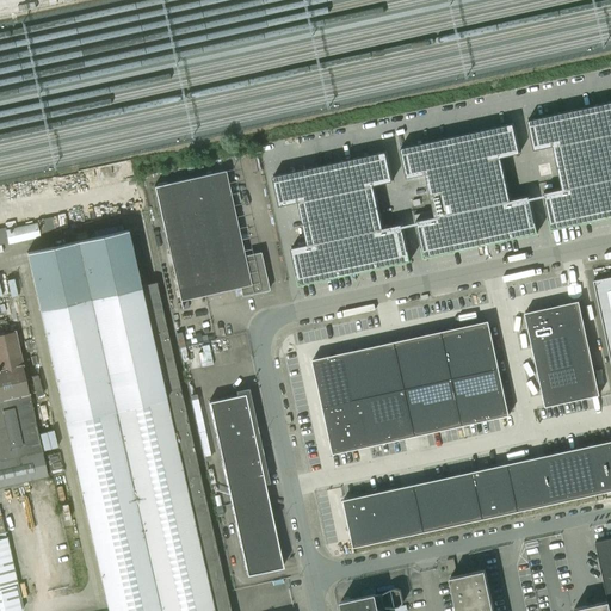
[(610,102),(528,121),(534,150),(553,147),(562,189),(543,192),(551,229),(610,216),(610,102)]
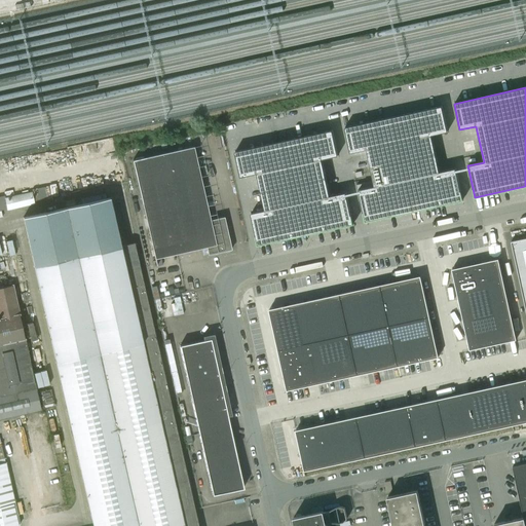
[(440,106),(343,127),(349,153),(366,150),(374,187),(358,190),(364,222),(461,201),(454,168),(438,173),(429,136),(446,133),(440,106)]
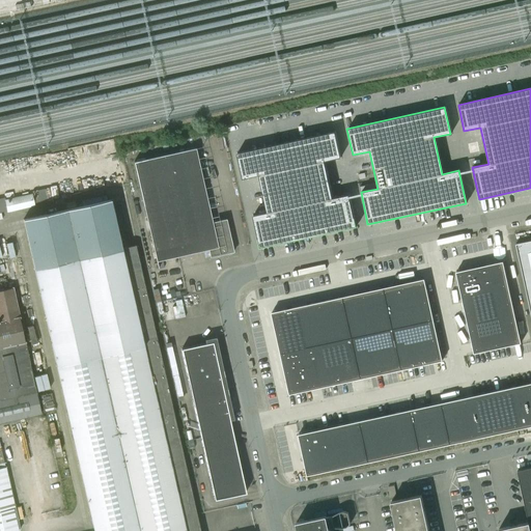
[(335,132),(236,154),(243,179),(258,176),(267,213),(252,216),(257,240),(258,240),(259,248),(356,226),(350,194),(333,198),(325,162),(341,158),(335,132)]
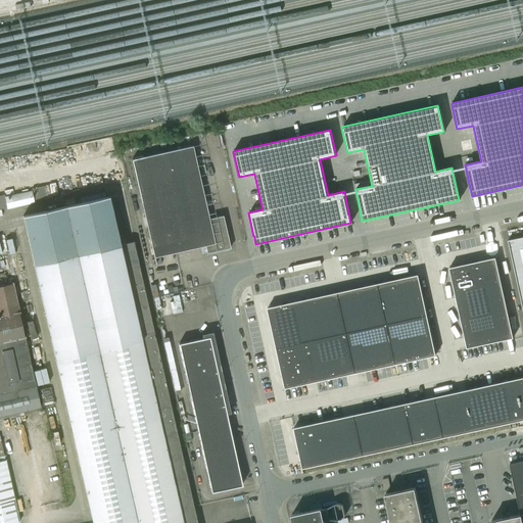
[(192,146),(132,159),(153,257),(204,245),(206,253),(230,248),(223,216),(208,219),(192,146)]
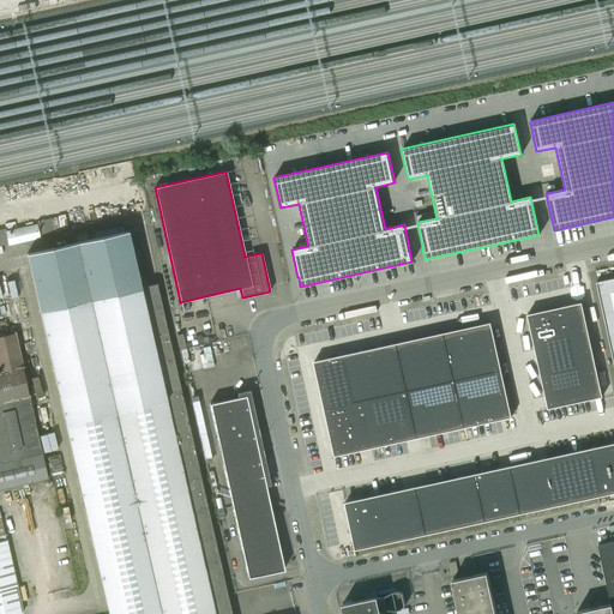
[(36,224),(5,230),(8,245),(40,239),(36,224)]
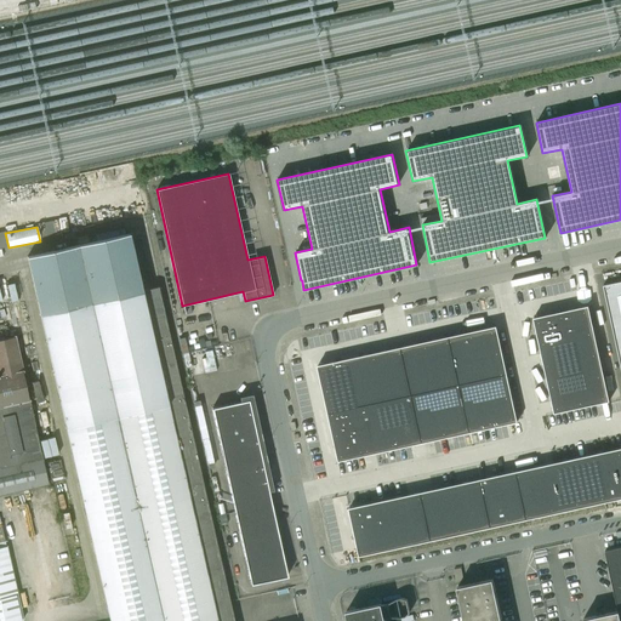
[(28,256),(109,620),(233,620),(233,619),(212,529),(158,286),(142,290),(130,233),(28,256)]
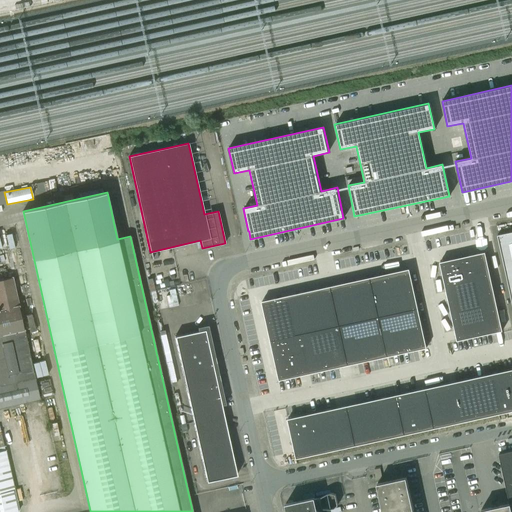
[(511,231),(497,235),(511,302),(511,231)]
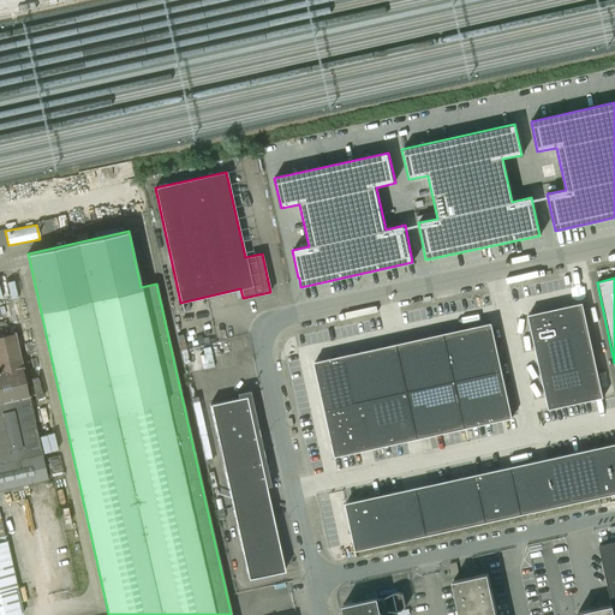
[(583,304),(529,316),(549,410),(603,398),(602,393),(583,304)]
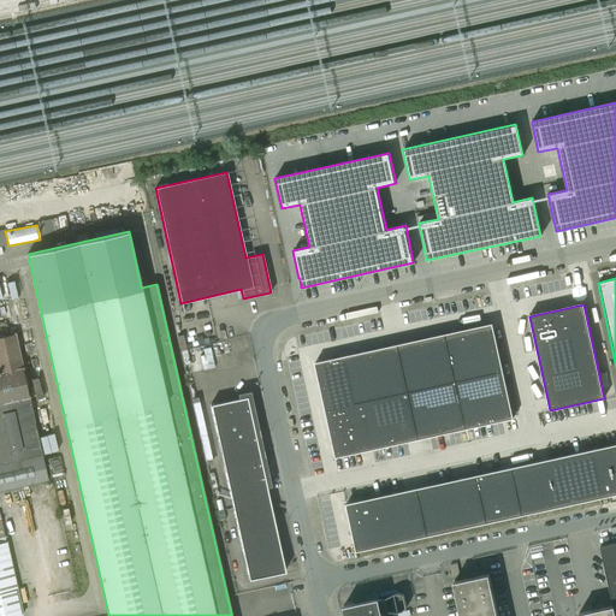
[(492,324),(445,335),(455,381),(503,371),(492,324)]
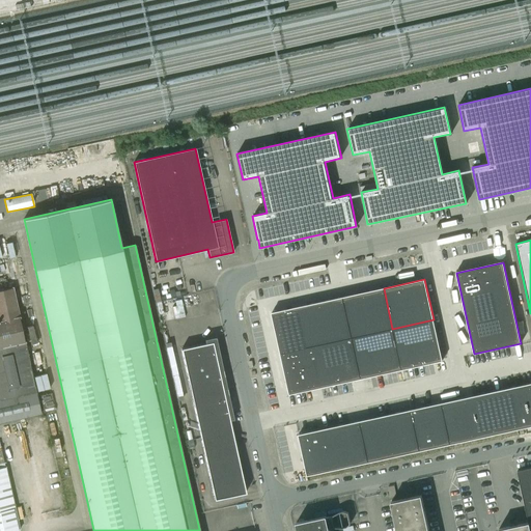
[(12,287),(0,290),(0,422),(40,414),(22,330),(12,287)]
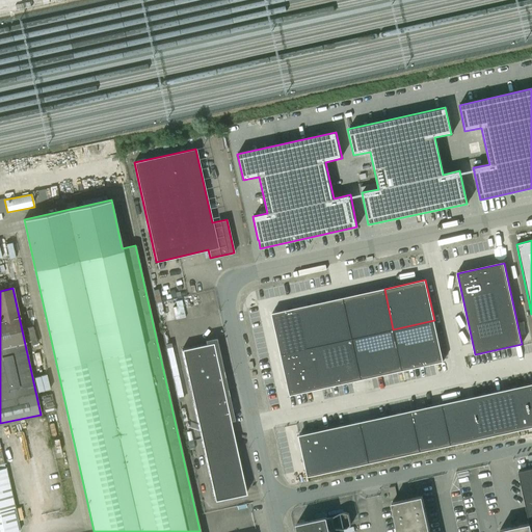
[(384,289),(344,298),(352,339),(393,329),(384,289)]
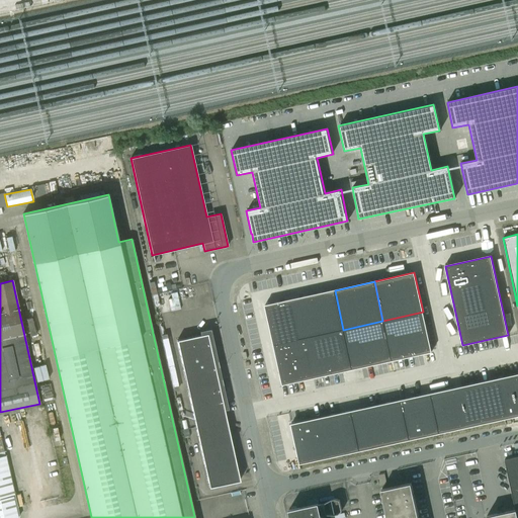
[(335,290),(305,296),(314,336),(343,330),(335,290)]
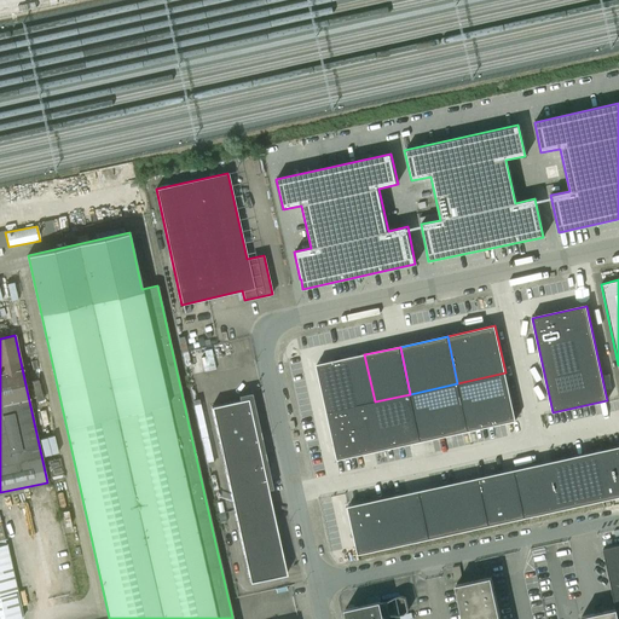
[(364,354),(317,365),(328,412),(375,401),(364,354)]
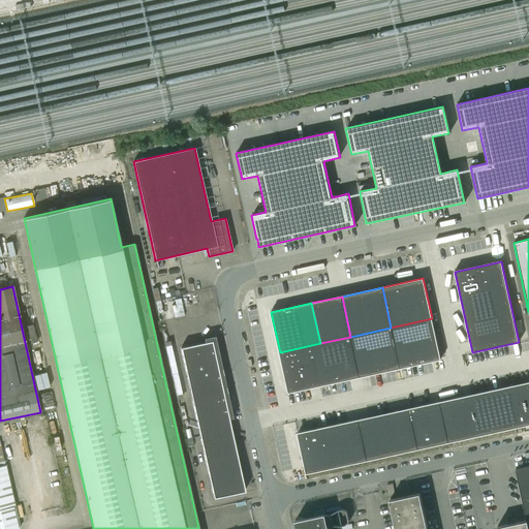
[(432,318),(391,328),(400,368),(440,360),(432,318)]
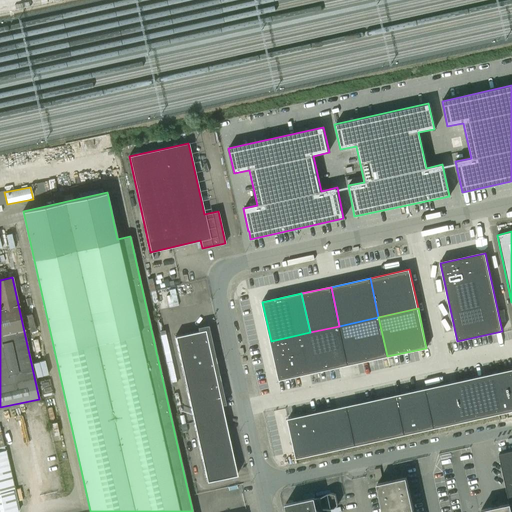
[(378,317),(339,326),(348,365),(387,356),(378,317)]
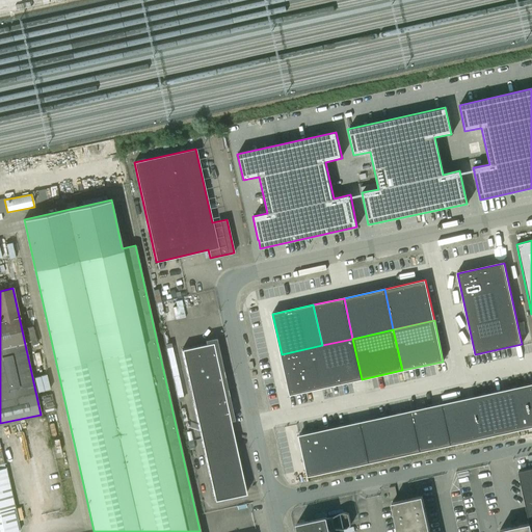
[(230,421),(234,420),(216,338),(205,340),(206,344),(181,349),(214,501),(246,494),(230,421)]
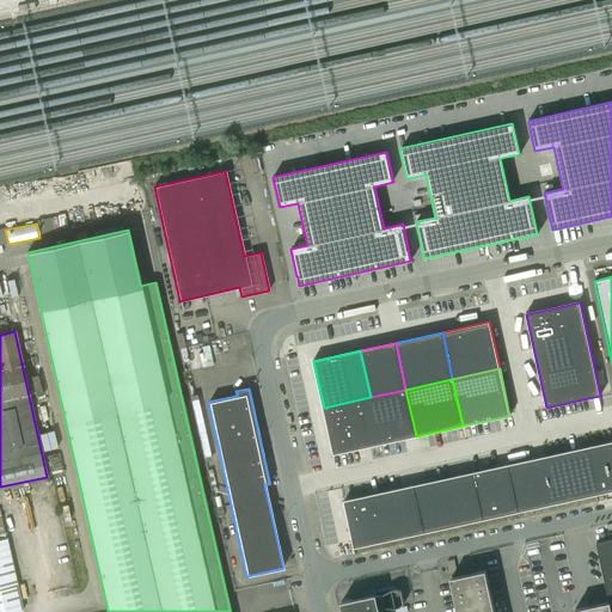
[(405,390),(371,397),(380,444),(416,436),(405,390)]
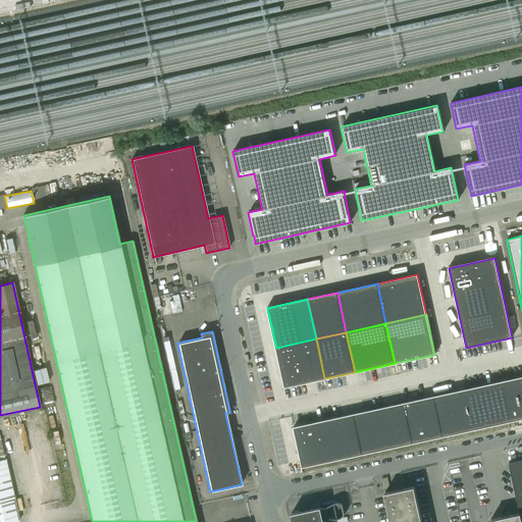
[(316,338),(276,348),(284,387),(324,378),(316,338)]
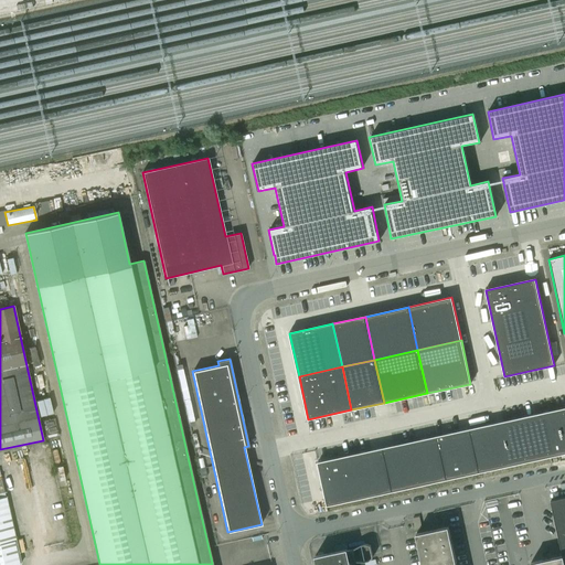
[(187,370),(178,370),(180,400),(188,398),(187,370)]
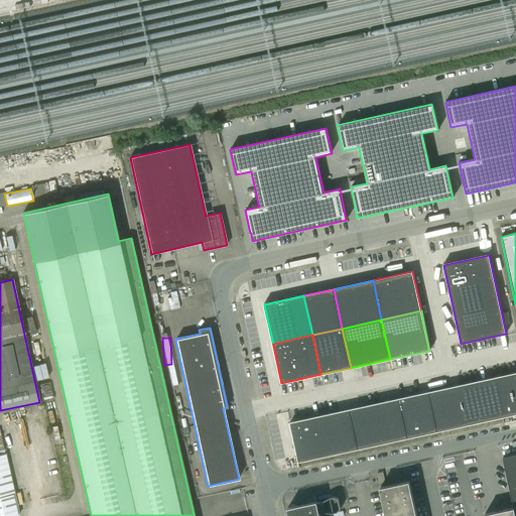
[(515,372),(428,392),(437,431),(515,413),(515,372)]
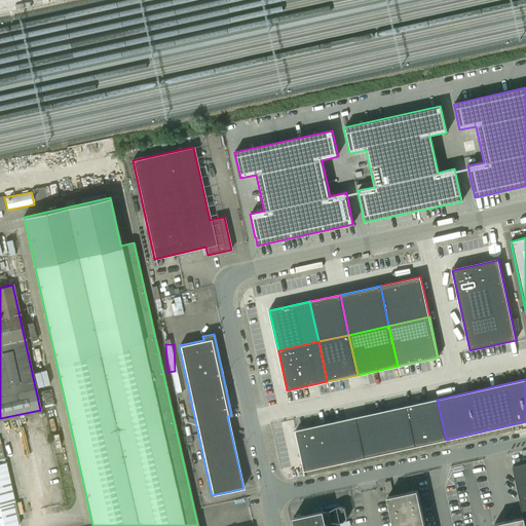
[(437,400),(407,406),(415,447),(446,440),(437,400)]
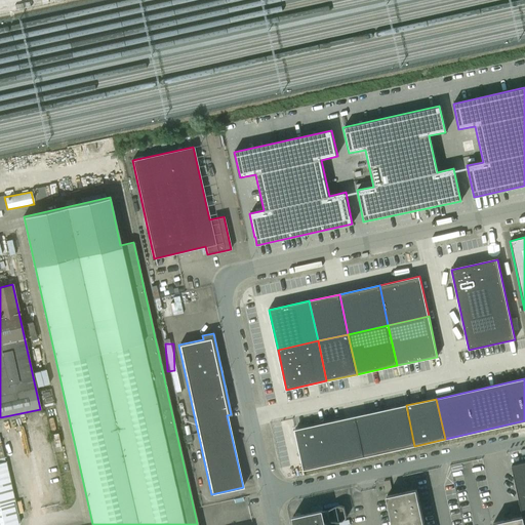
[(406,405),(356,416),(364,456),(414,446),(406,405)]
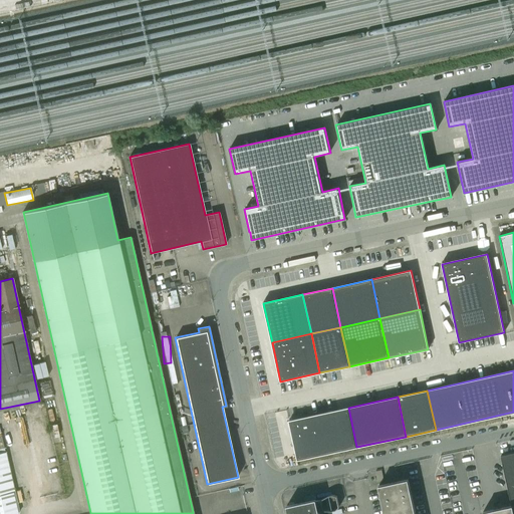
[(348,408),(289,421),(297,460),(356,447),(348,408)]
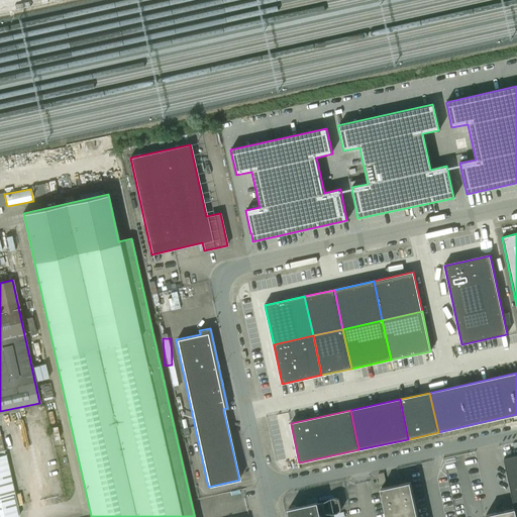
[(0,516),(10,516),(19,516),(16,506),(5,454),(0,455),(0,516)]
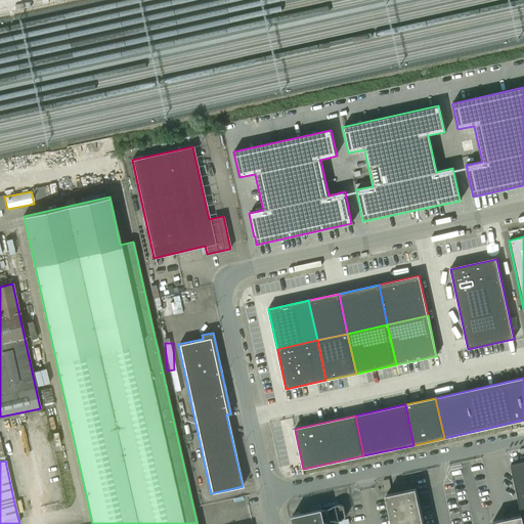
[(523,523),(523,461),(511,465),(522,516),(492,522),(492,523),(423,523),(416,488),(386,495),(391,523),(523,523)]
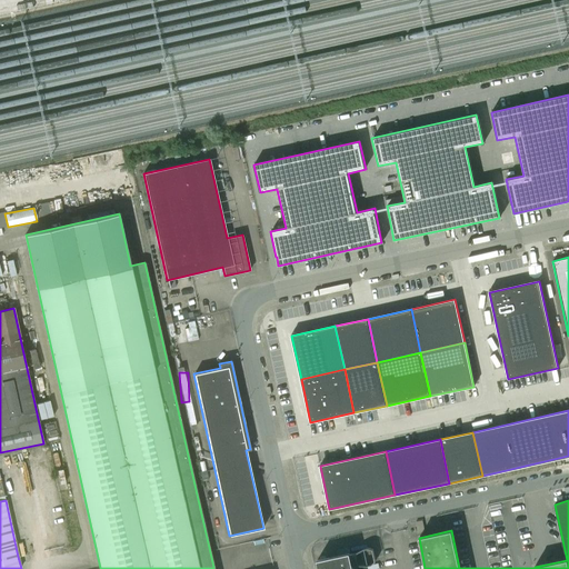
[(352,568),(352,567),(358,566),(367,566),(372,565),(376,561),(372,549),(368,548),(363,549),(356,553),(350,555),(350,552),(317,560),(319,568),(352,568)]
